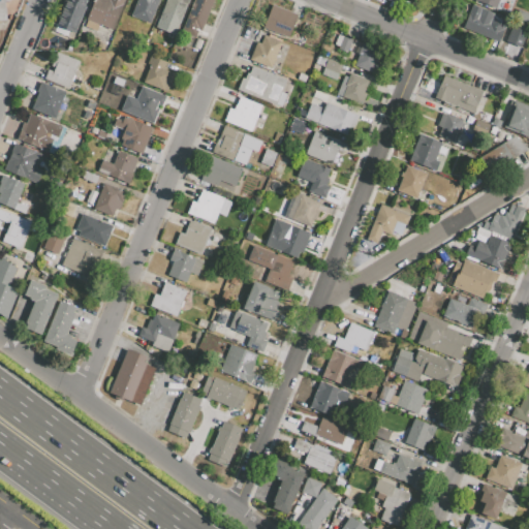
[(0,0),(0,23),(6,23),(6,1),(8,0),(0,0)]
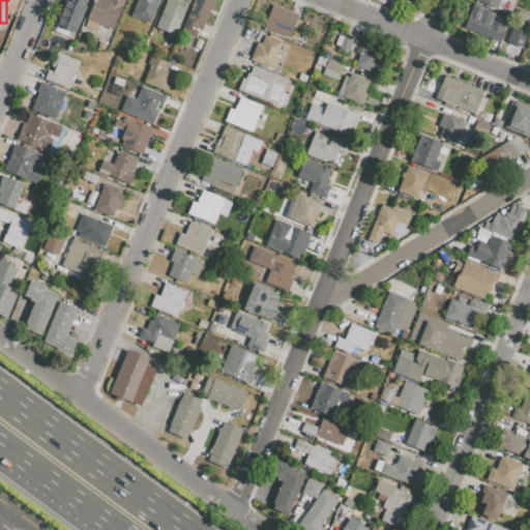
[(88,0),(74,34),(56,26),(66,0),(88,0)]
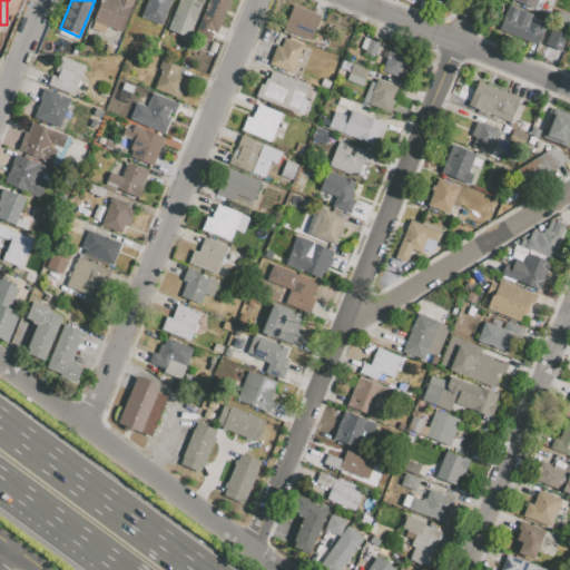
[(134,0),(121,32),(92,21),(100,0),(134,0)]
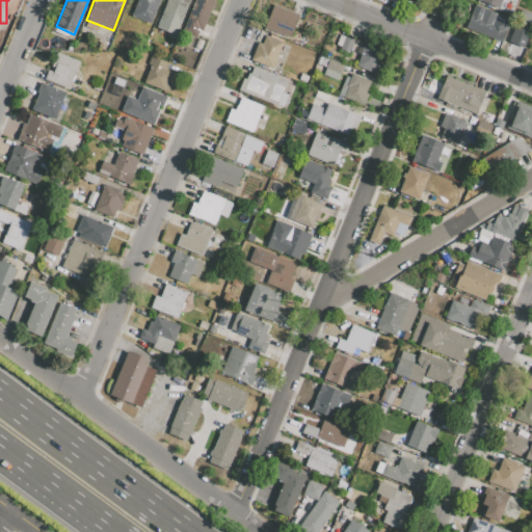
[(159,0),(150,23),(132,15),(137,0),(159,0)]
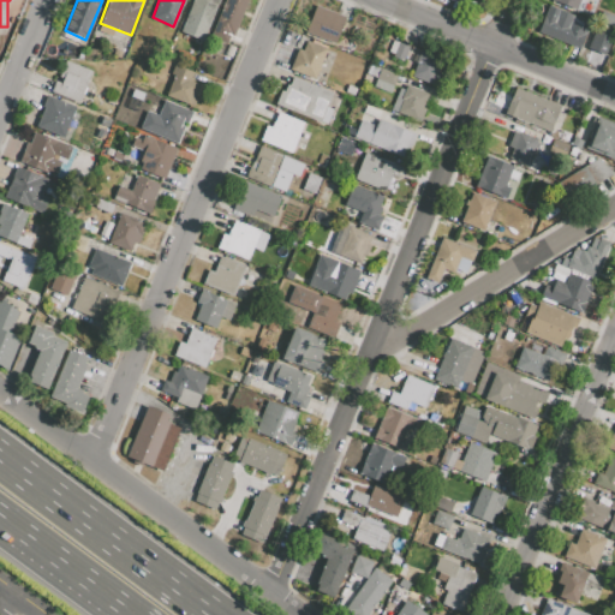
[(192,0),(180,31),(203,41),(219,0),(192,0)]
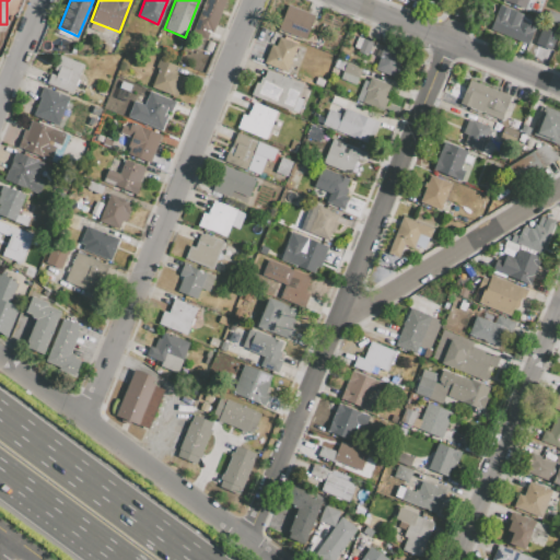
[(205,0),(191,34),(206,39),(209,31),(213,33),(225,0),(205,0)]
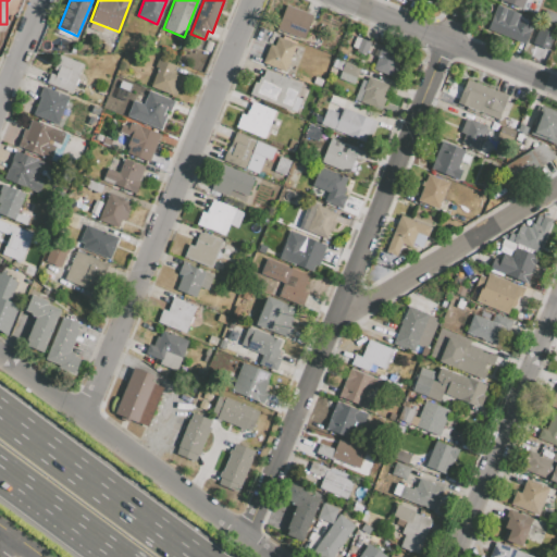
[(498,0),(530,0),(525,12),(498,1),(498,0)]
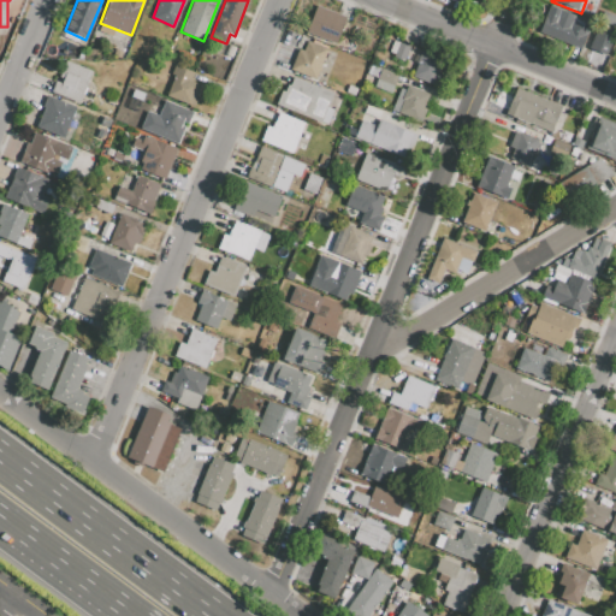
[(315,5),(306,31),(336,45),(347,17),(315,5)]
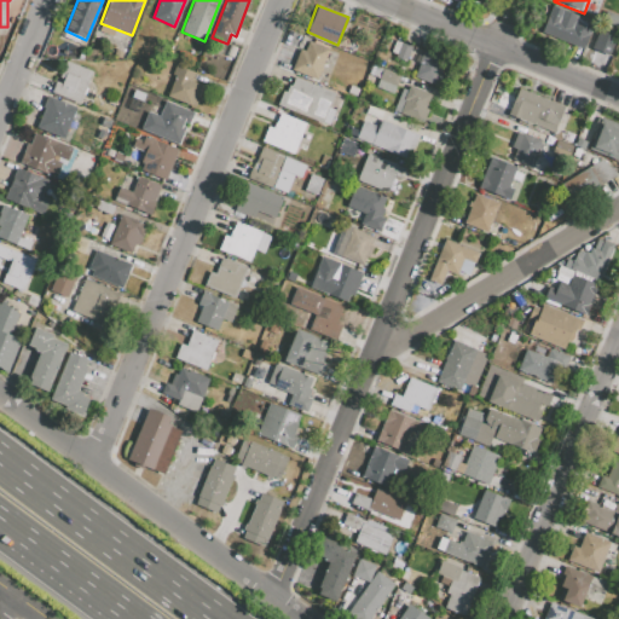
[(551,5),(542,34),(582,48),(589,29),(572,23),(571,27),(560,23),(565,10),(551,5)]
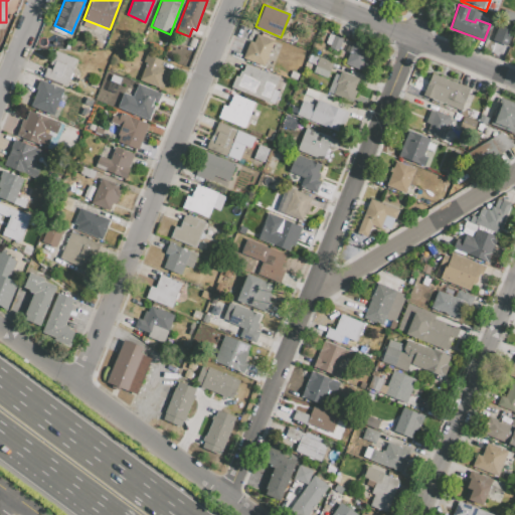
[(334,33),(328,48),(337,51),(342,37),(334,33)]
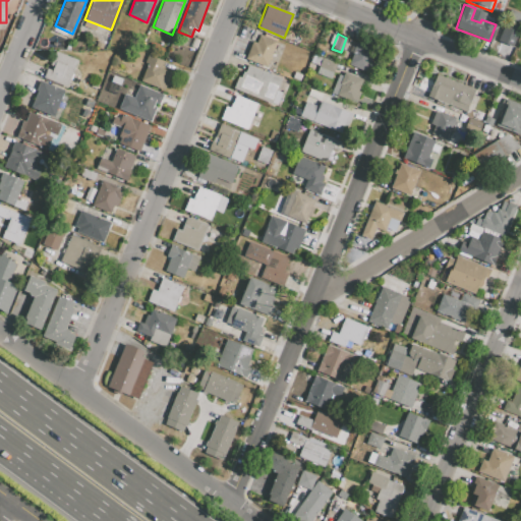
[(259,35),(256,43),(252,41),(245,59),(267,67),(277,41),(259,35)]
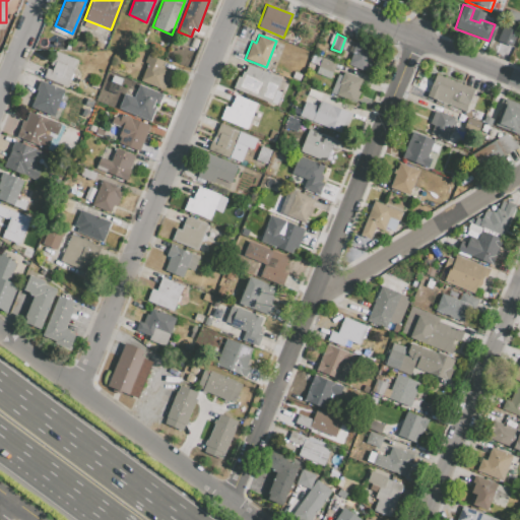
[(355,41),(350,54),(352,54),(348,65),(369,73),(373,63),(370,62),(376,48),(355,41)]
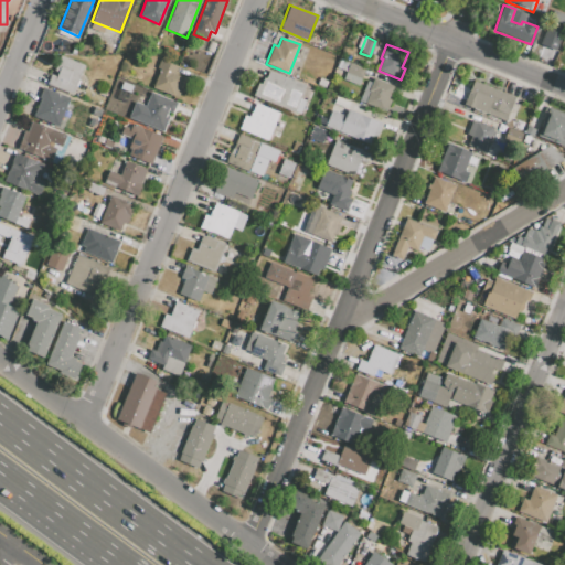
[(60,54),(84,65),(72,94),(48,83),(52,74),(55,75),(57,72),(53,70),(60,54)]
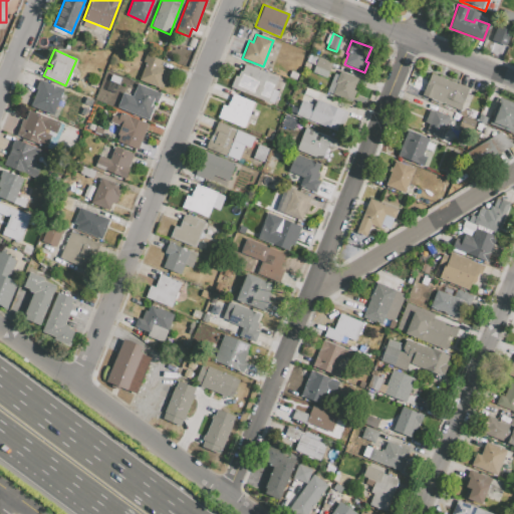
[(147,53),(144,61),(146,62),(140,80),(162,88),(169,70),(161,67),(164,59),(147,53)]
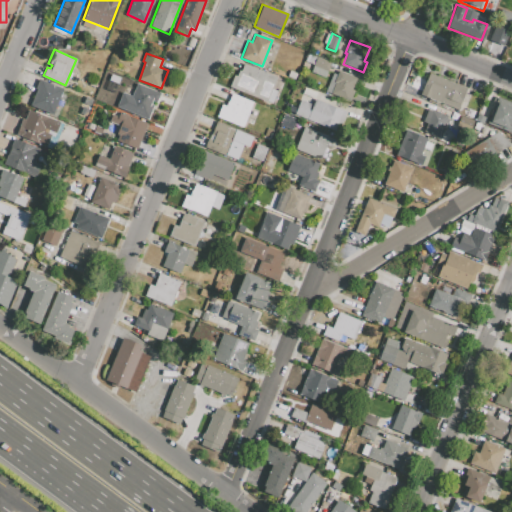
[(316,57),(310,71),(325,77),(331,62),(316,57)]
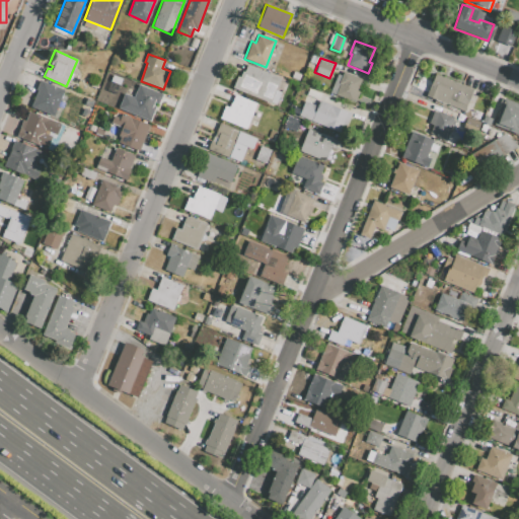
[(246,64),(243,72),(241,71),(239,77),(237,76),(232,88),(276,104),(281,91),(276,89),(280,77),(246,64)]
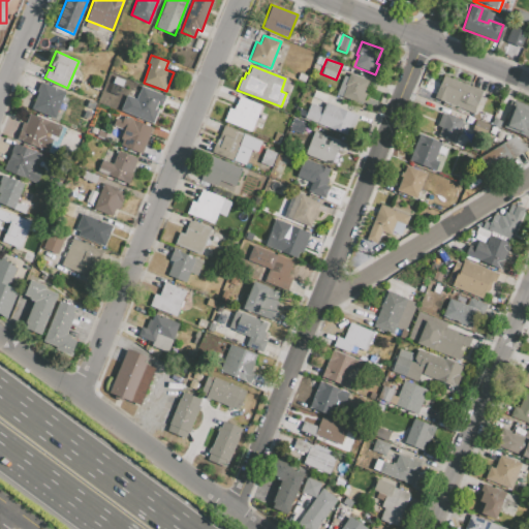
[(368,81),(349,73),(348,76),(344,75),(338,90),(343,92),(342,96),(358,102),(359,99),(364,101),(367,94),(364,93),(368,81)]
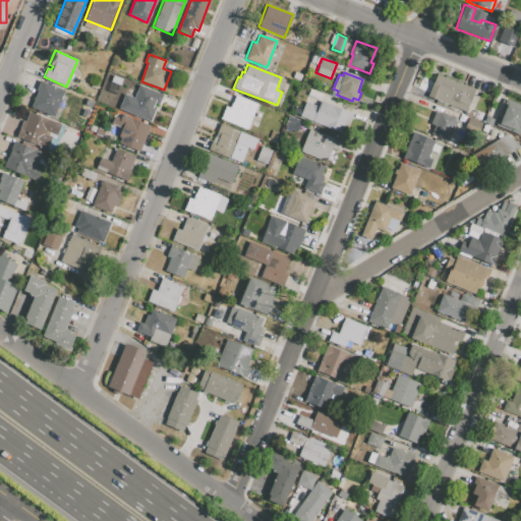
[(437,73),(432,82),(439,84),(437,89),(431,87),(427,96),(466,112),(475,90),(437,73)]
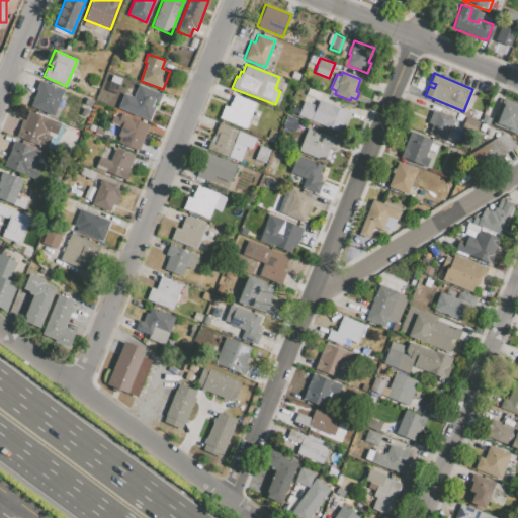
[(39,80),(64,90),(54,116),(30,106),(37,90),(35,89),(39,80)]
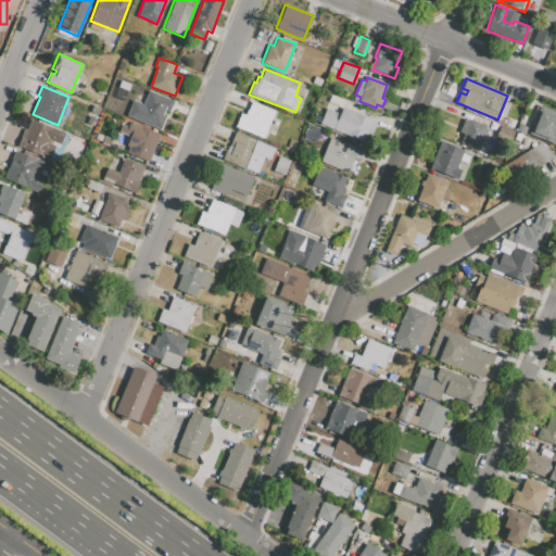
[(149,90),(143,103),(134,100),(127,115),(161,129),(173,100),(149,90)]
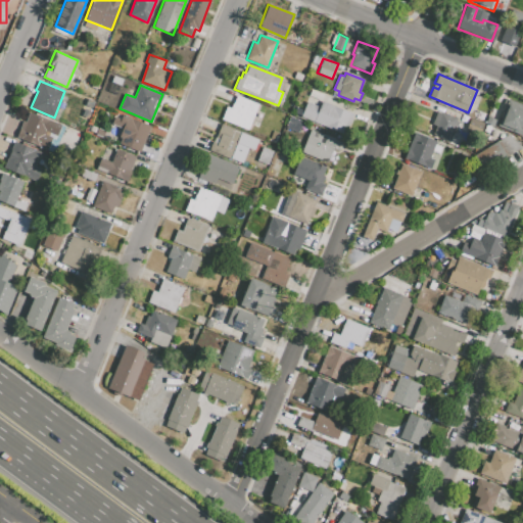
[(236,95),(231,108),(226,106),(221,120),(248,130),(257,103),(236,95)]
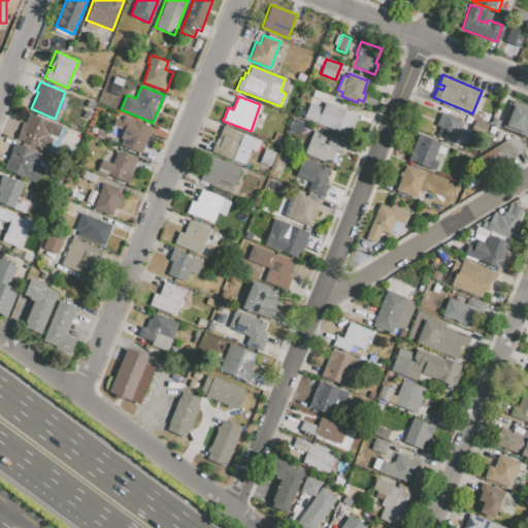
[(303,119),(345,135),(349,128),(352,129),(357,114),(324,102),(322,107),(309,103),(303,119)]
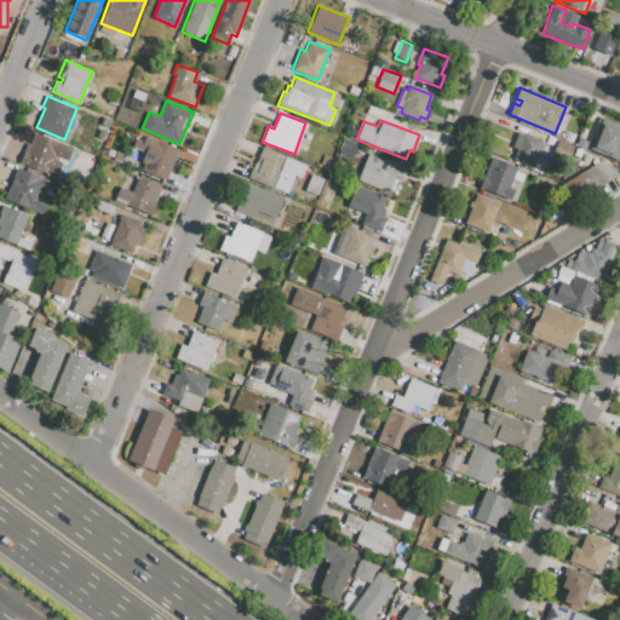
[(619,130),(602,124),(595,143),(592,142),(590,149),(619,161),(619,130)]
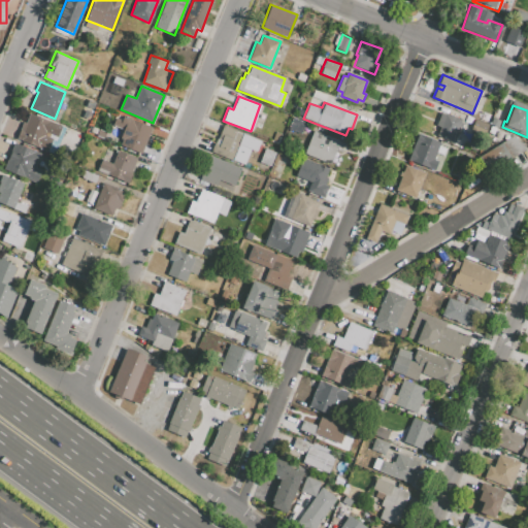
[(447,111),(463,119),(461,122),(463,123),(461,129),(459,128),(454,141),(437,134),(440,127),(435,125),(440,112),(446,114),(447,111)]
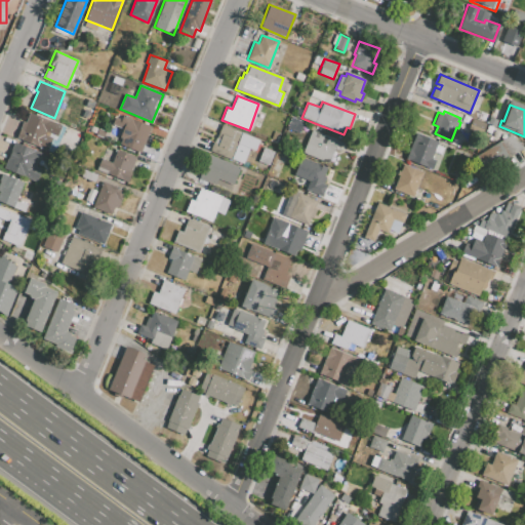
[(29,112),(26,122),(23,121),(16,138),(47,150),(51,137),(44,134),(45,131),(56,135),(61,124),(29,112)]
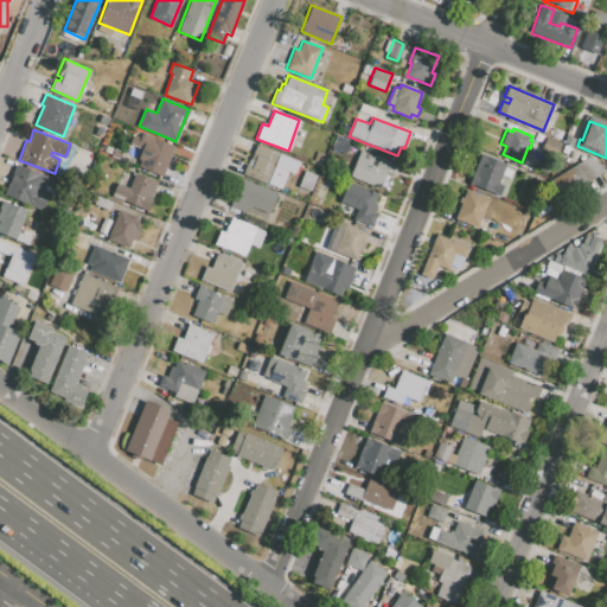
[(142,133),(176,146),(164,177),(139,166),(141,160),(138,158),(141,151),(129,145),(134,134),(140,136),(142,133)]
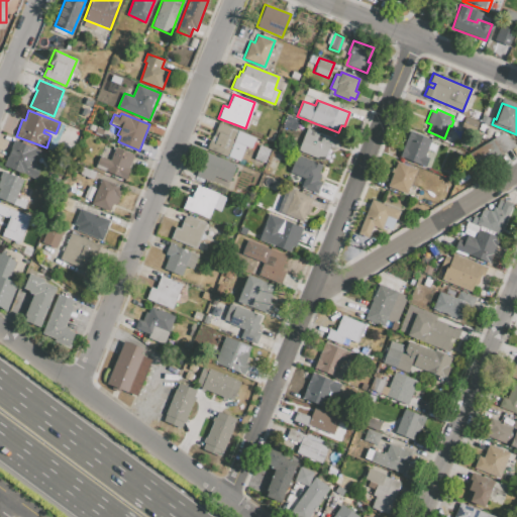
[(286,114),(282,125),(294,130),(298,119),(286,114)]
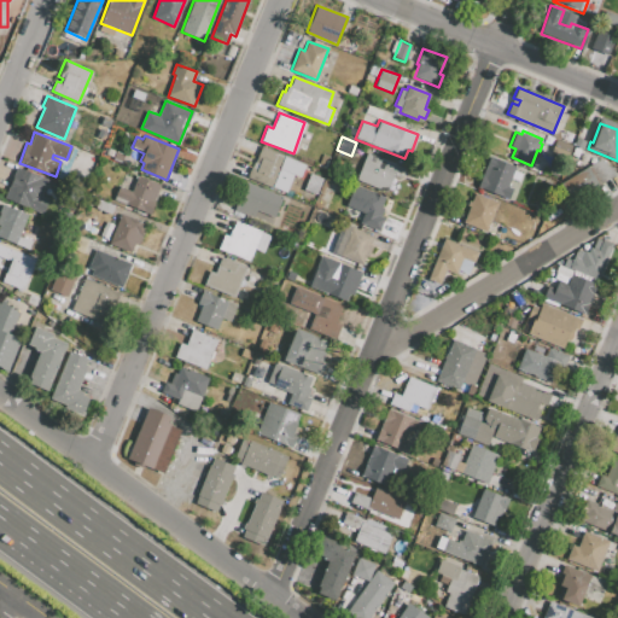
[(287,157),(274,188),(246,178),(260,146),(287,157)]
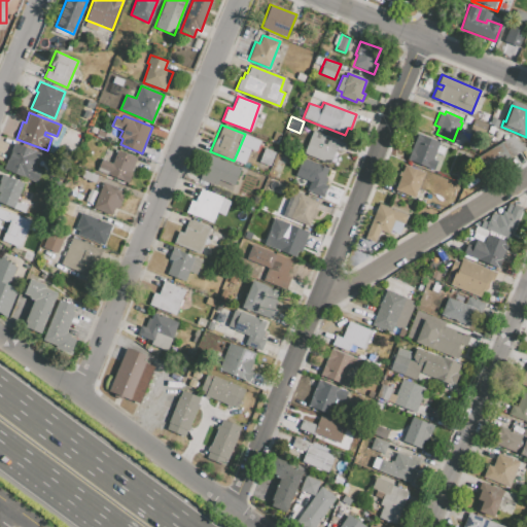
[(313,130),(304,154),(330,165),(335,152),(340,154),(345,142),(313,130)]
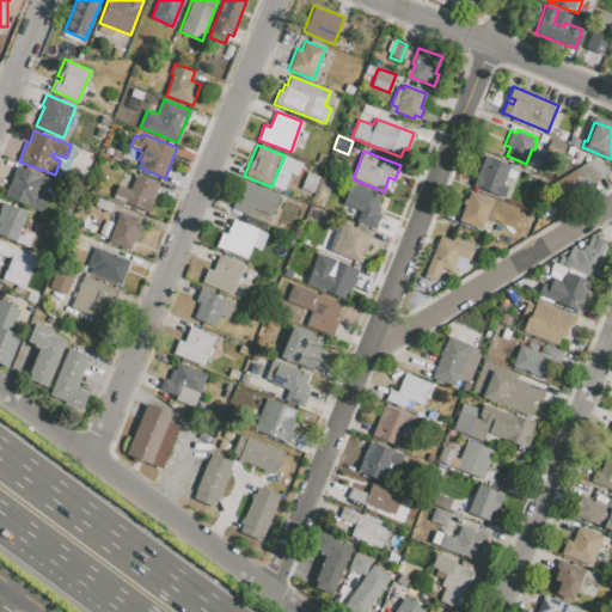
[(485,154),(510,165),(502,184),(508,187),(503,197),(472,184),(485,154)]
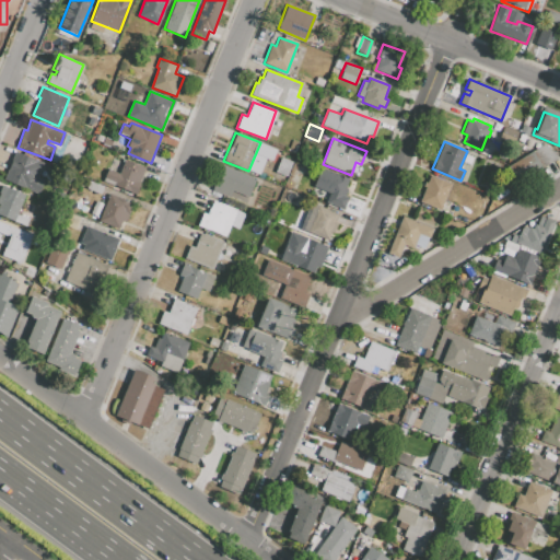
[(533,150),(544,143),(555,153),(557,158),(543,166),(533,150)]
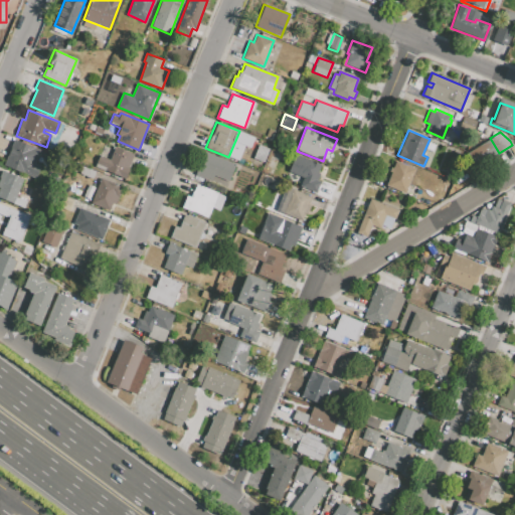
[(490,138),(499,153),(477,166),(468,150),(490,138)]
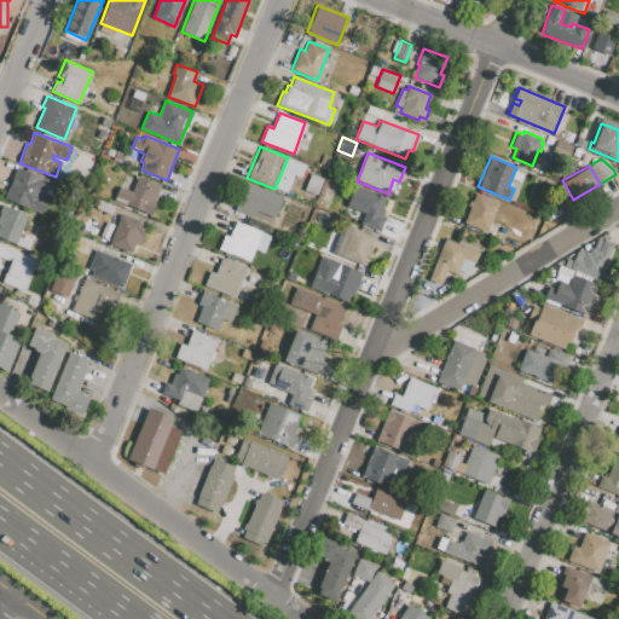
[(17,168),(47,180),(41,196),(50,200),(44,215),(5,200),(17,168)]
